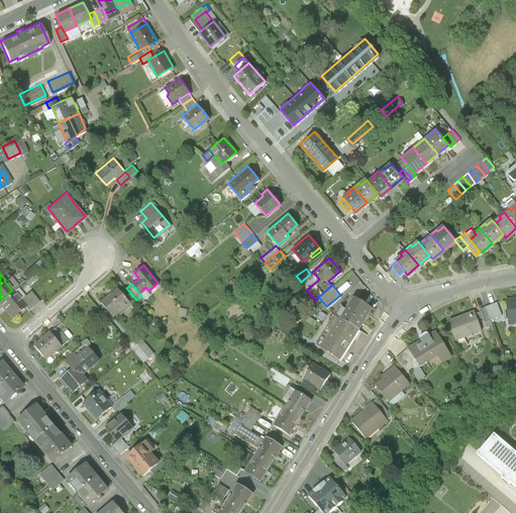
[(117,287),(101,301),(112,315),(129,301),(117,287)]
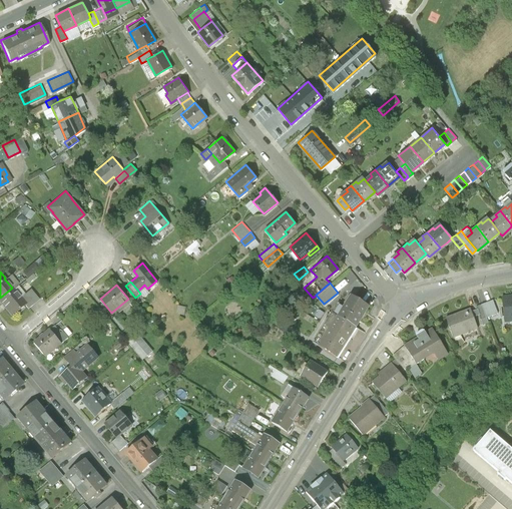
[(12,288),(0,298),(0,300),(11,314),(24,304),(27,307),(33,303),(24,292),(19,297),(12,288)]
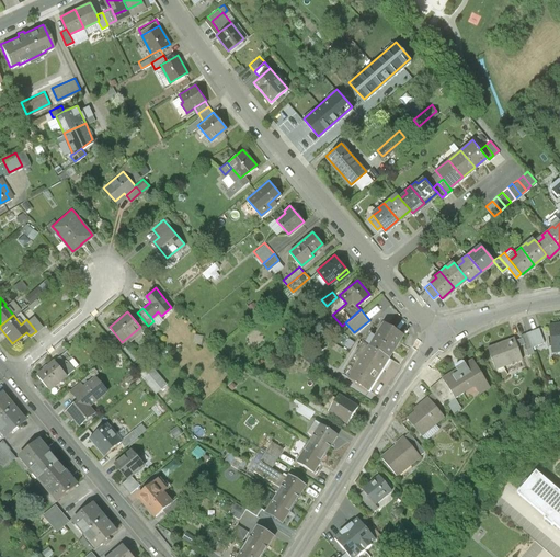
[(42,326),(33,315),(26,319),(36,331),(42,326)]
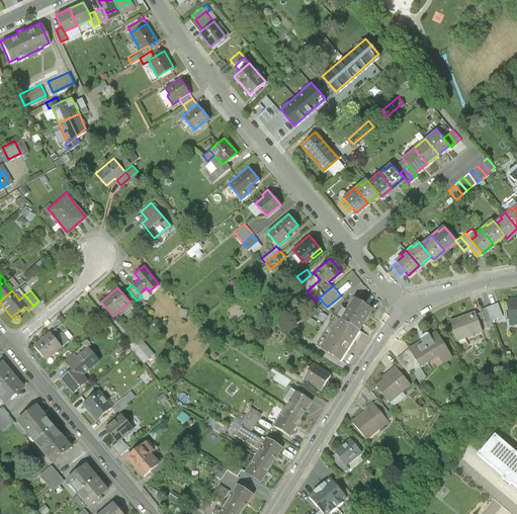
[(371,307),(354,295),(347,308),(341,318),(357,328),(371,307)]
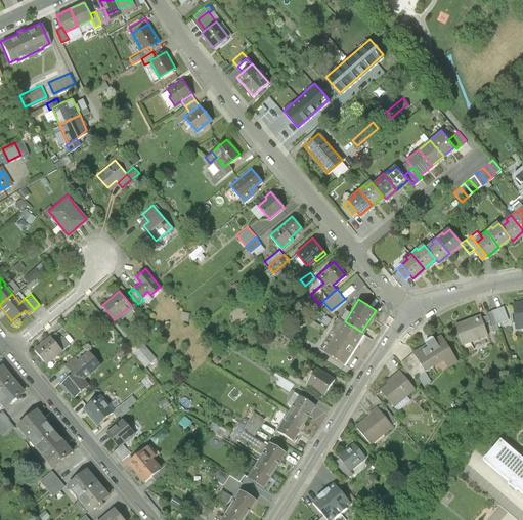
[(522,302),(521,303),(521,301),(511,302),(514,325),(522,322),(522,302)]
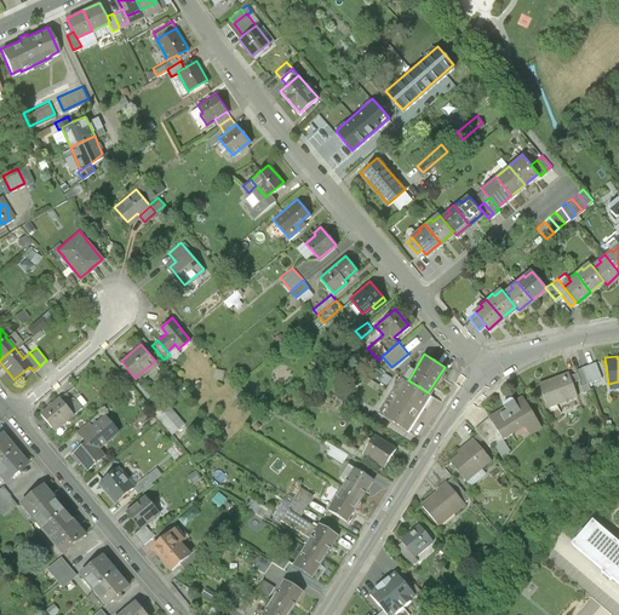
[(588,362),(582,366),(588,381),(594,379),(588,362)]
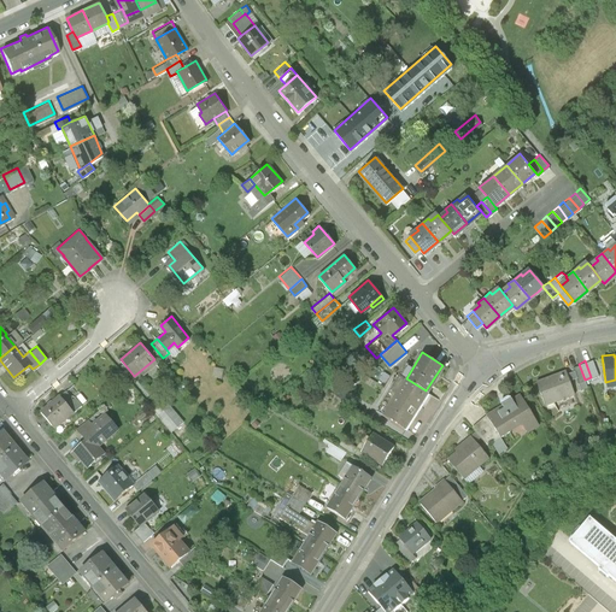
[(406,378),(414,366),(405,362),(398,374),(406,378)]
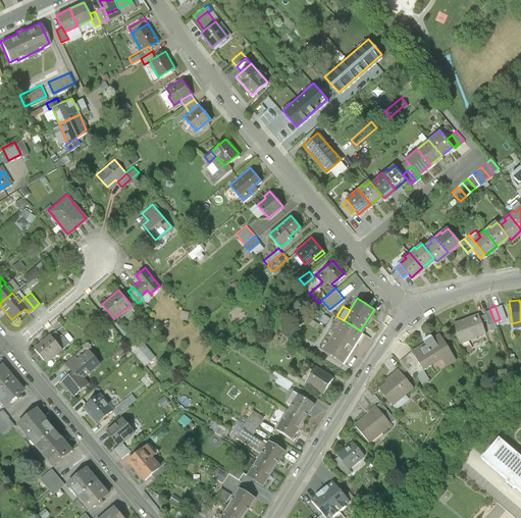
[(489,308),(483,310),(488,323),(495,321),(489,308)]
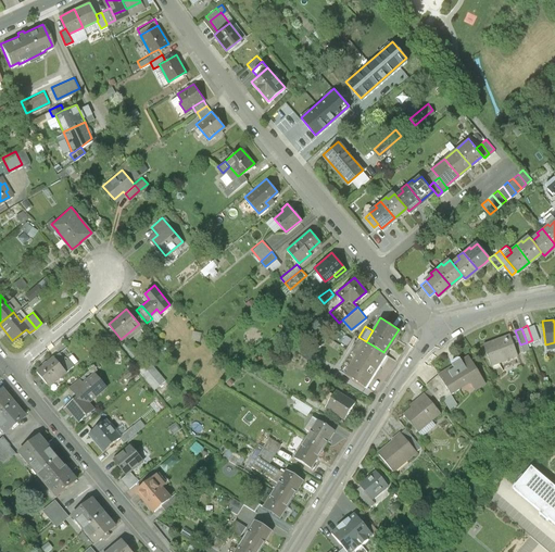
[(508,333),(482,342),(491,365),(517,354),(508,333)]
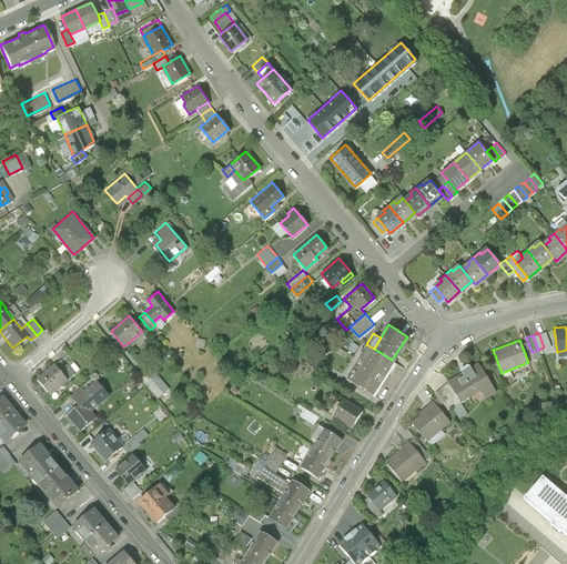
[(374,349),(366,344),(345,378),(372,393),(392,360),(374,349)]
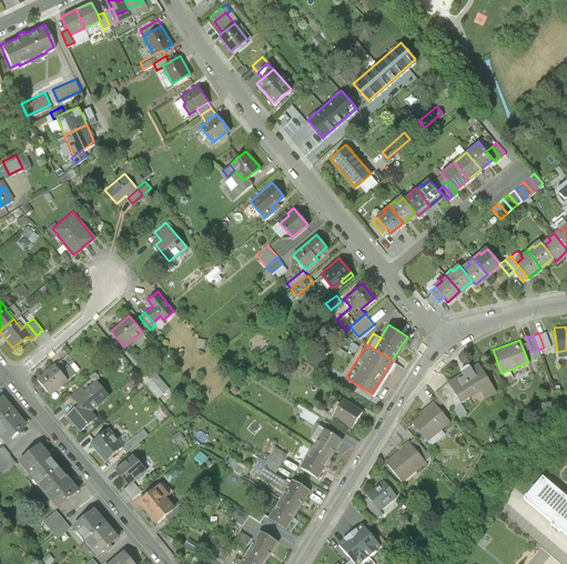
[(68,368),(61,359),(54,363),(66,375),(71,371),(68,368)]
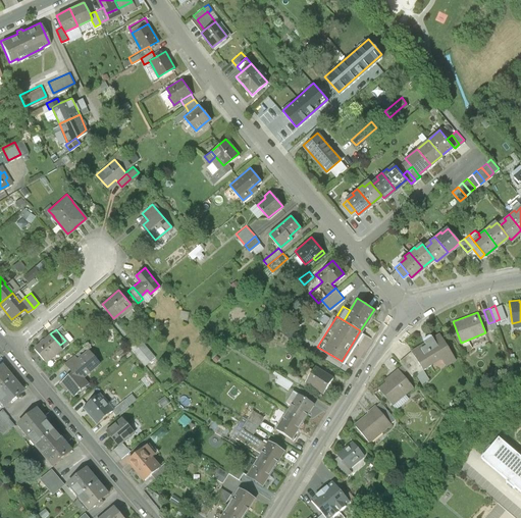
[(50,333),(35,347),(46,361),(62,348),(60,345),(50,333)]
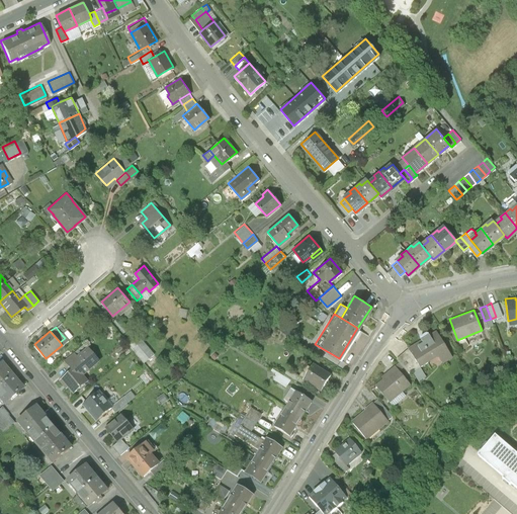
[(436,331),(429,335),(427,332),(425,332),(420,335),(420,337),(421,340),(409,347),(419,364),(419,365),(427,360),(425,356),(435,350),(441,361),(450,355),(436,331)]
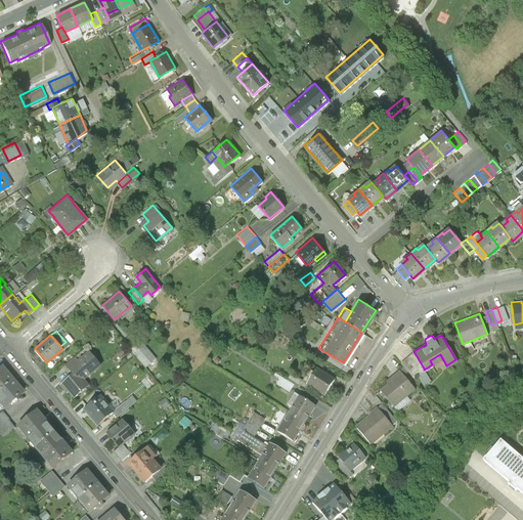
[(63,337),(62,339),(66,342),(60,346),(62,349),(69,343),(63,337)]
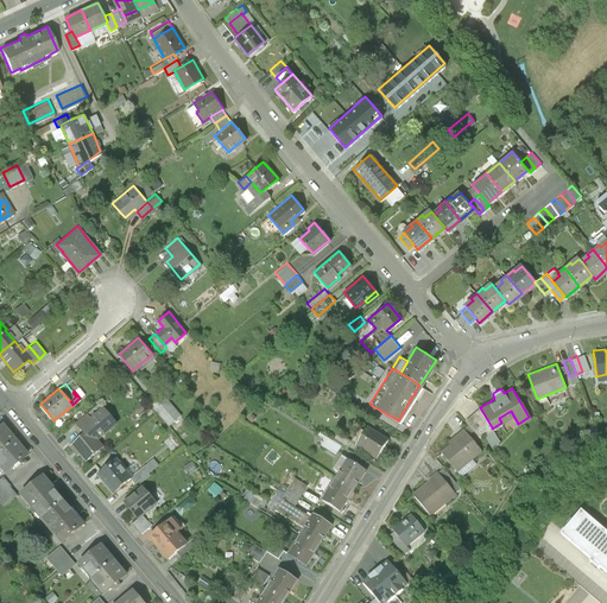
[(81,426),(86,432),(89,429),(96,437),(117,420),(105,406),(92,417),(80,426),(81,427),(81,426)]
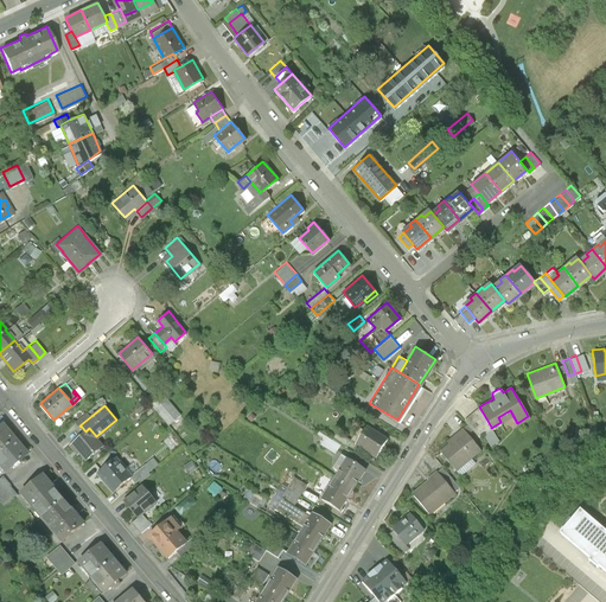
[(491,427),(479,407),(479,405),(470,412),(479,424),(474,429),(478,434),(491,427)]
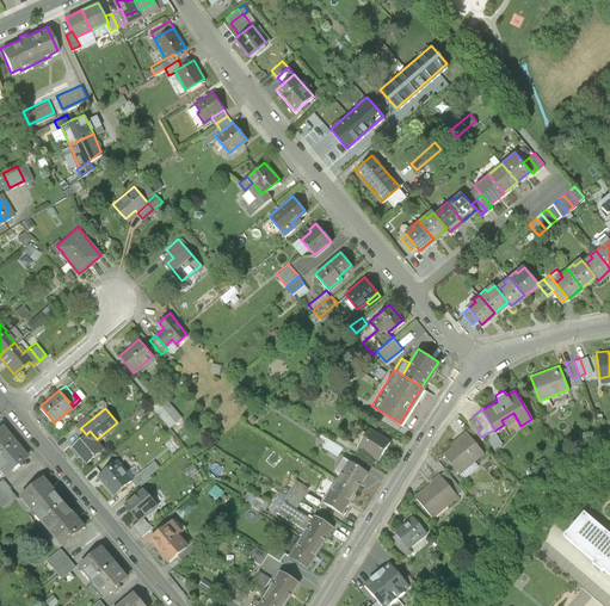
[(92,419),(87,413),(75,424),(80,428),(92,419)]
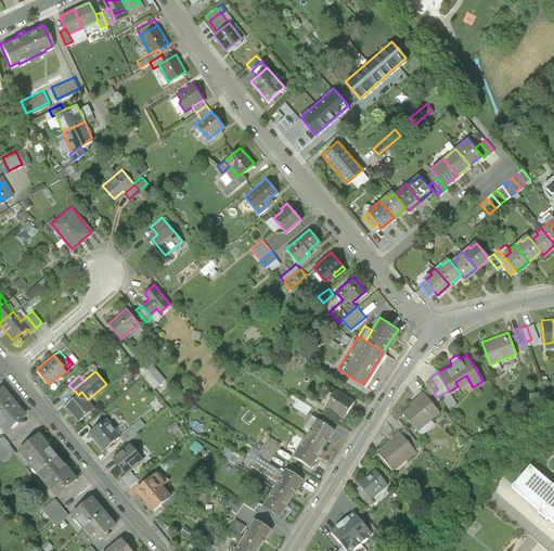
[(438,388),(429,377),(424,382),(434,393),(438,388)]
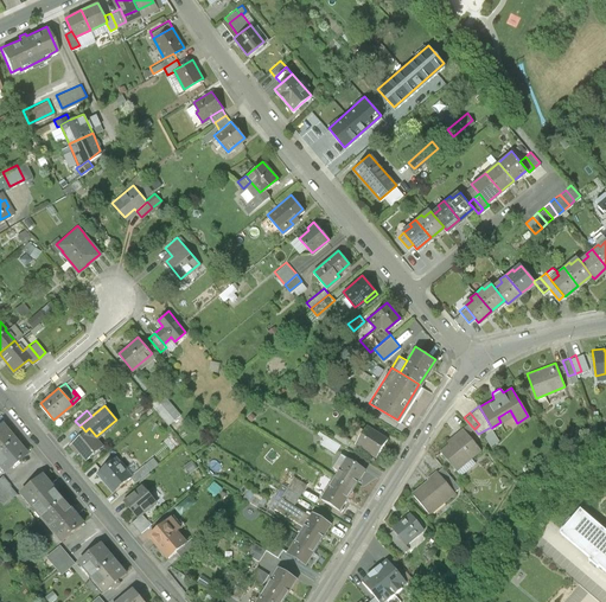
[(0,447),(12,437),(1,423),(0,422),(0,447)]
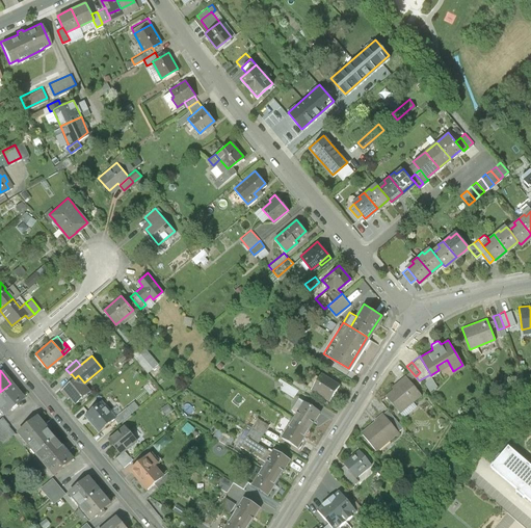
[(339,384),(321,372),(311,389),(328,399),(339,384)]
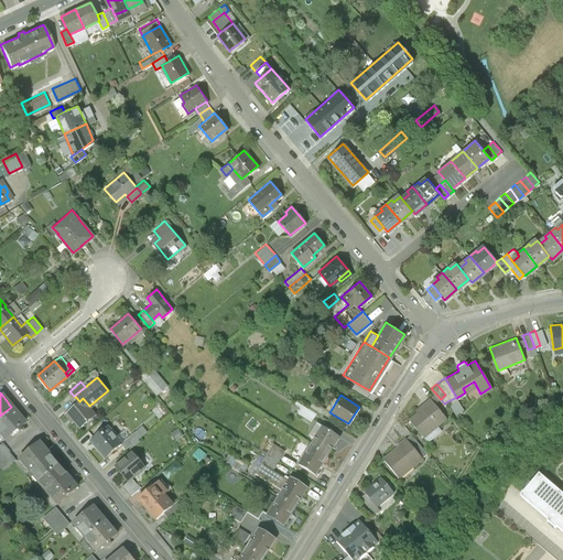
[(429,397),(423,401),(425,405),(409,418),(423,435),(445,417),(429,397)]
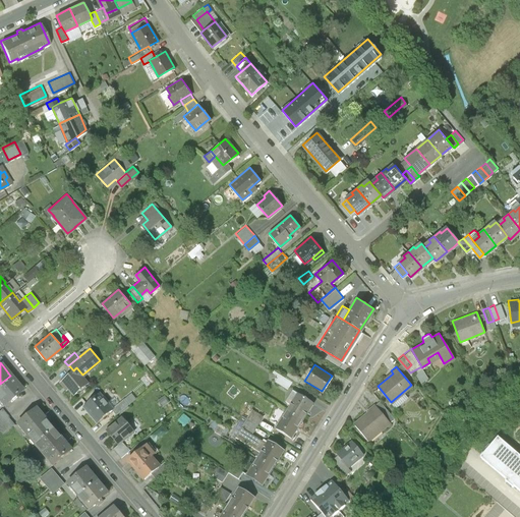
[(76,367),(73,370),(62,380),(73,393),(88,381),(82,375),(76,367)]
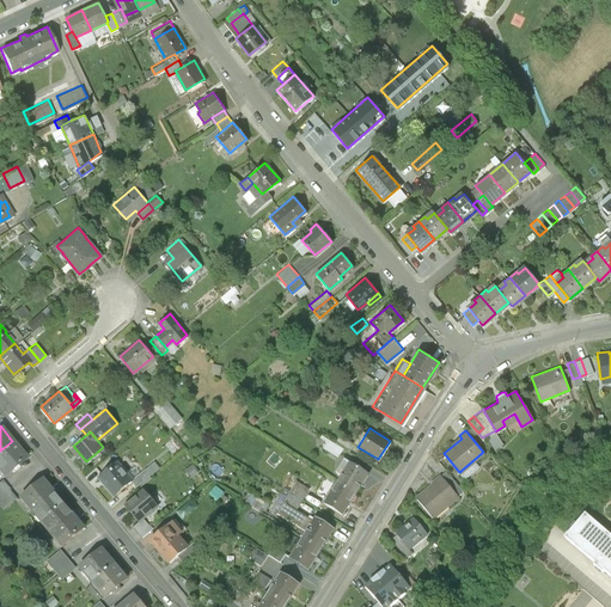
[(338,435),(335,441),(349,451),(353,443),(338,435)]
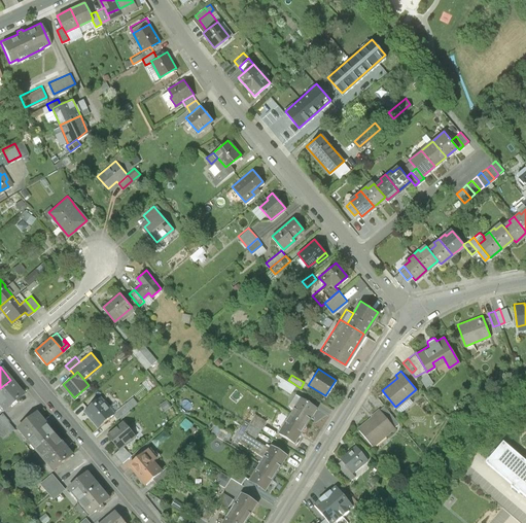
[(10,380),(0,388),(0,405),(2,408),(2,409),(9,403),(9,404),(15,398),(14,398),(22,392),(22,391),(21,392),(10,380)]
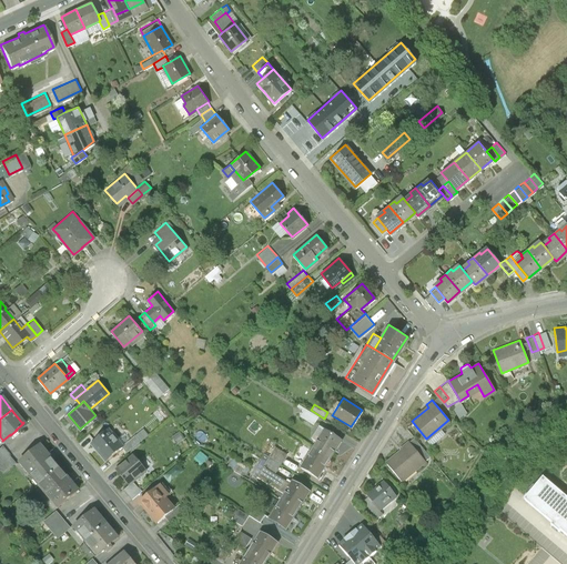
[(108,427),(91,441),(105,459),(122,444),(127,441),(120,434),(117,437),(108,427)]
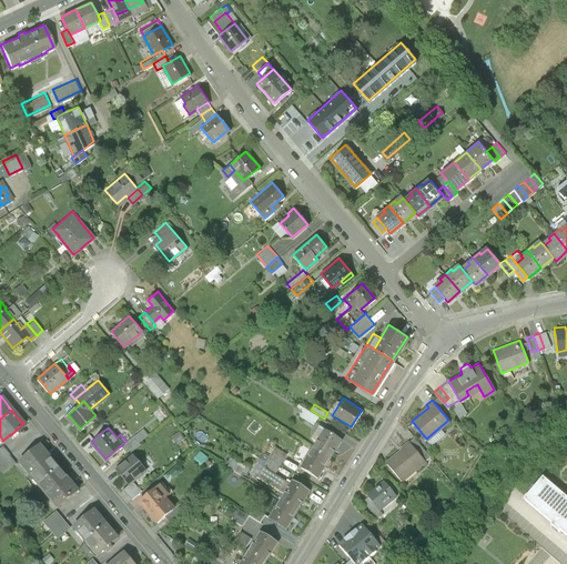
[(184,435),(179,429),(171,434),(176,442),(184,435)]
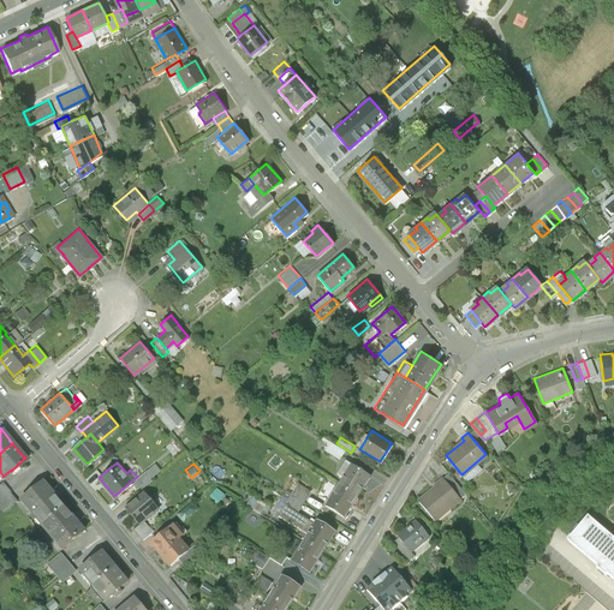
[(369,474),(351,464),(339,484),(356,495),(369,474)]
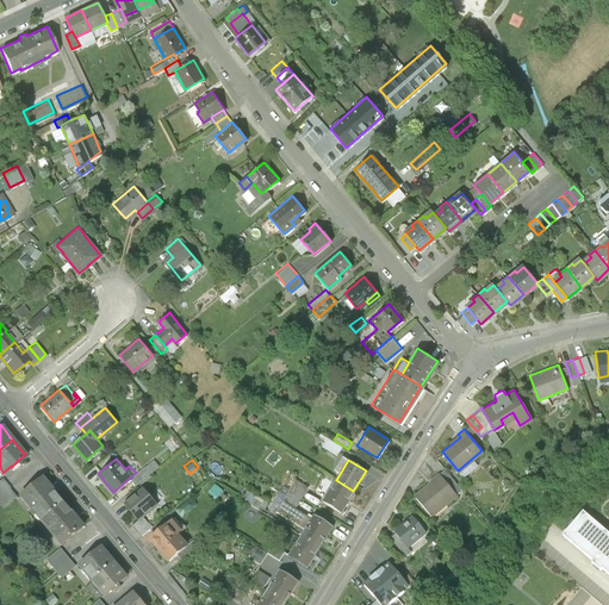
[(136,473),(131,476),(136,482),(149,472),(144,466),(136,473)]
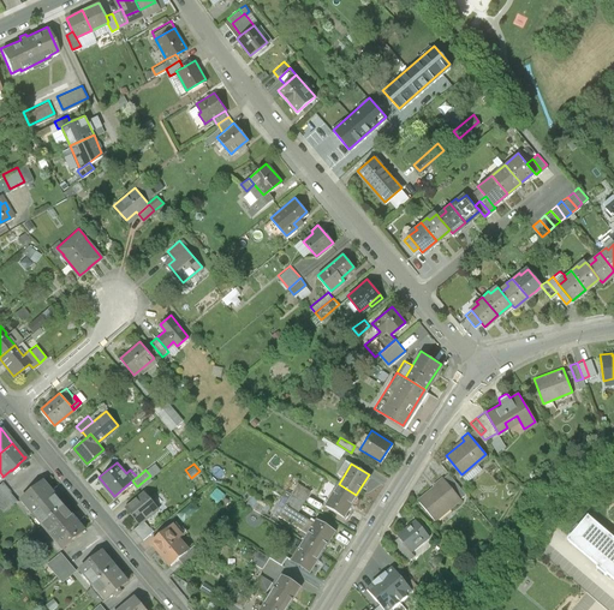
[(465,491),(448,471),(442,476),(459,496),(465,491)]
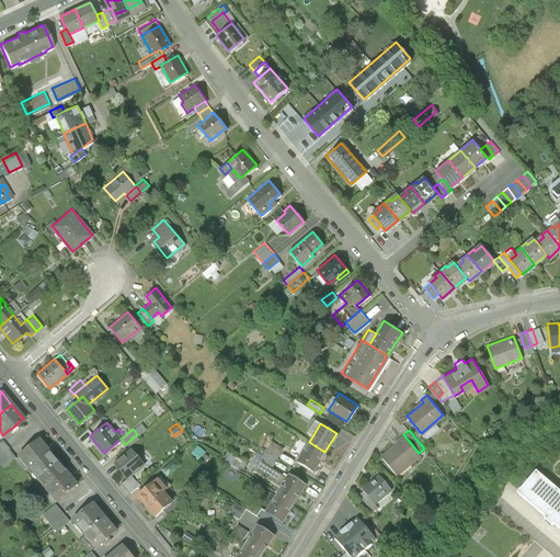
[(403,434),(395,441),(397,443),(387,450),(380,455),(396,474),(397,473),(395,472),(410,458),(411,461),(420,454),(419,453),(403,434)]
